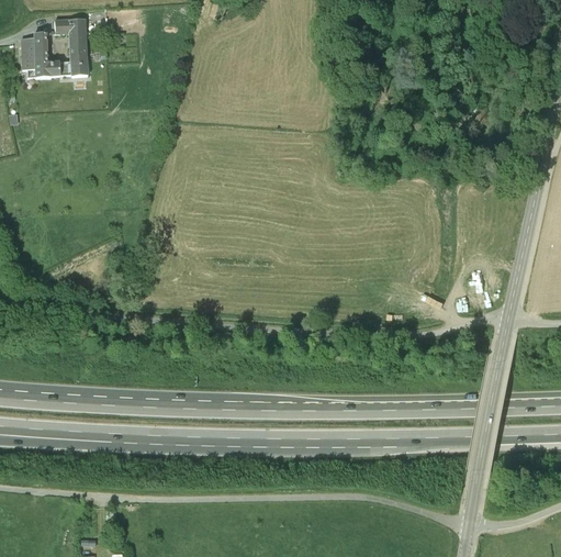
[(85,18),(57,19),(57,31),(56,31),(56,32),(69,31),(70,59),(71,73),(73,75),(88,74),(86,31),(85,18)]
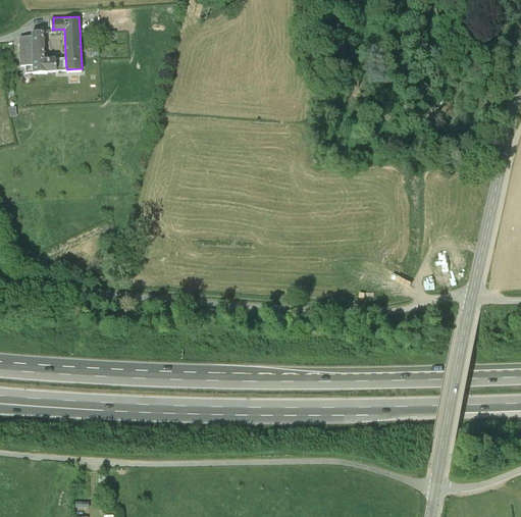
[(100,18),(98,18),(98,23),(96,23),(97,32),(105,32),(105,29),(104,18),(100,18)]
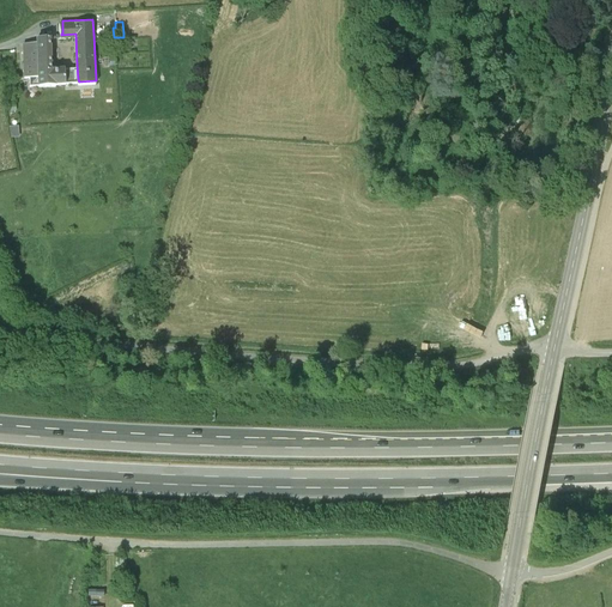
[(52,34),(37,35),(37,42),(40,83),(56,83),(56,80),(78,79),(77,65),(52,67),(50,35),(52,35),(52,34)]
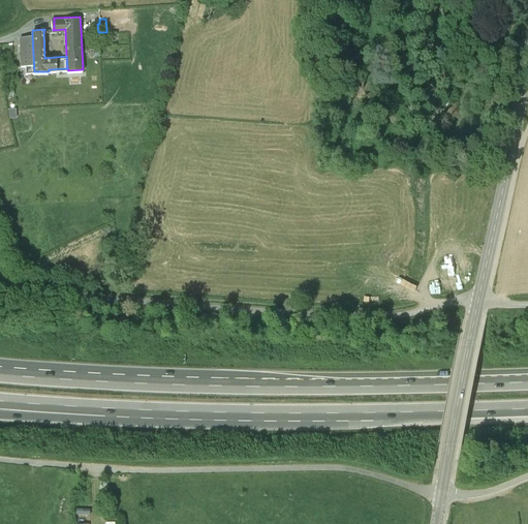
[(27,72),(34,71),(32,36),(20,36),(22,65),(26,65),(27,72)]
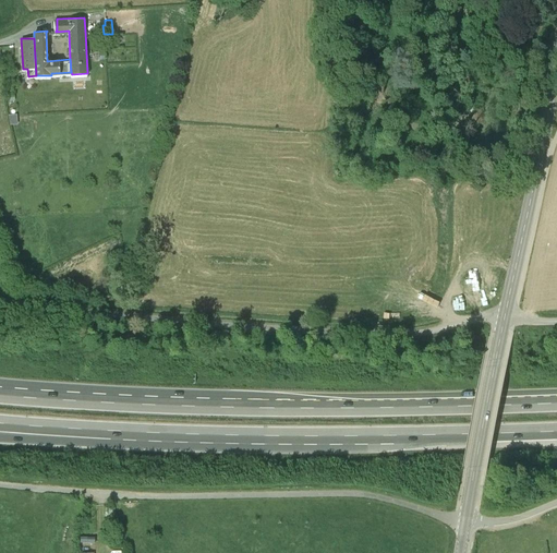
[(16,111),(9,112),(10,122),(17,121),(16,111)]
